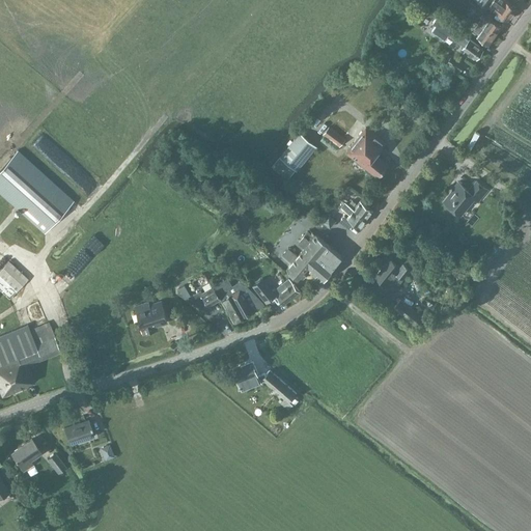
[(476,0),(467,0),(466,2),(482,14),(486,7),(477,0),(476,0)]
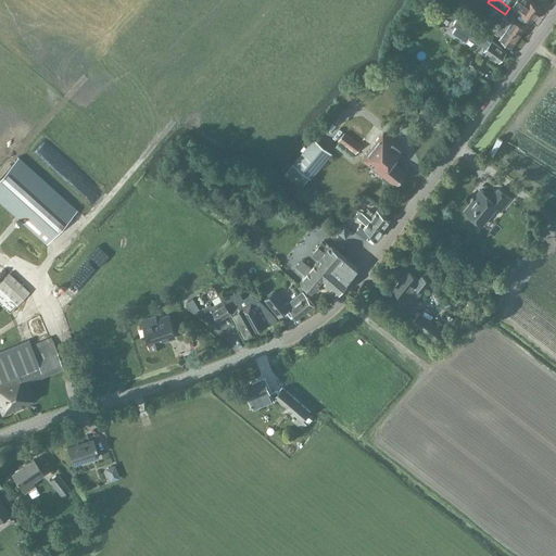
[(500,0),(509,8),(510,8),(512,7),(531,21),(543,5),(535,0),(500,0)]
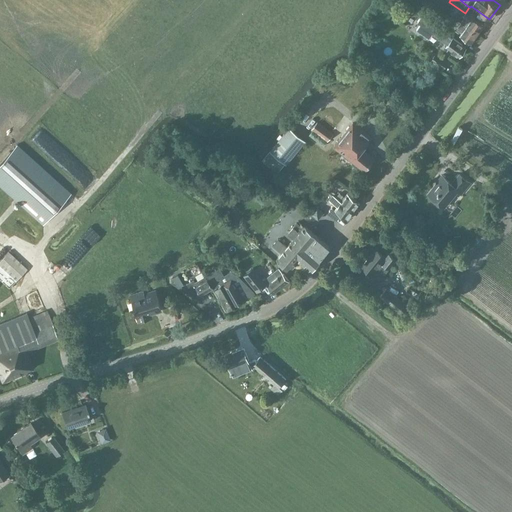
[(456,19),(438,5),(434,10),(452,24),(456,19)]
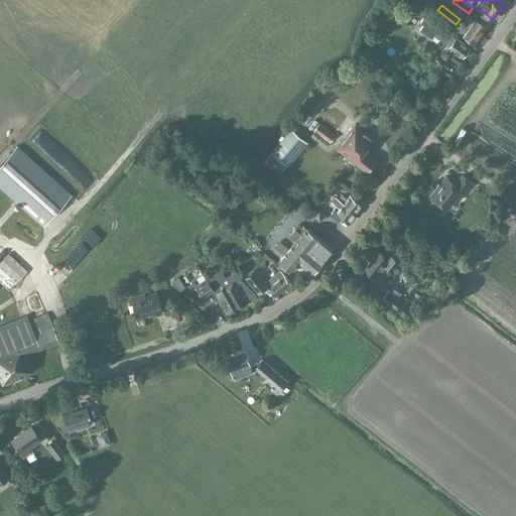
[(482,35),(488,26),(476,18),(471,14),(465,23),(482,35)]
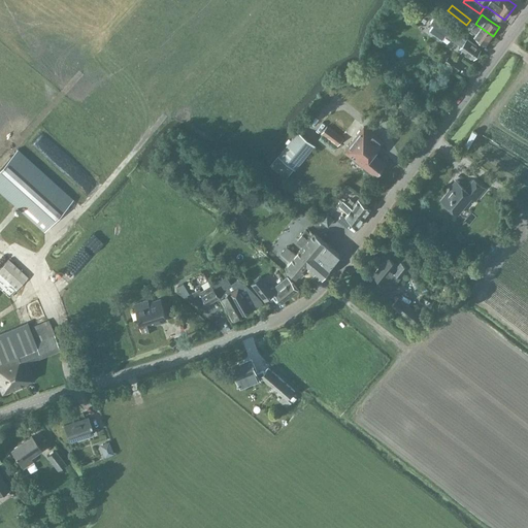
[(442,39),(444,35),(461,47),(460,48),(462,50),(473,59),(481,50),(467,39),(466,40),(450,29),(450,28),(435,18),(431,24),(434,26),(430,31),(442,39)]
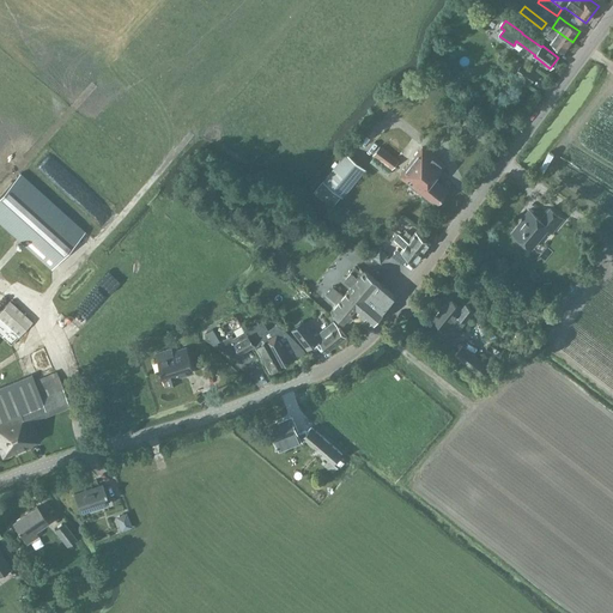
[(572,42),(552,28),(547,34),(552,37),(553,35),(556,36),(551,42),(564,52),(572,42)]
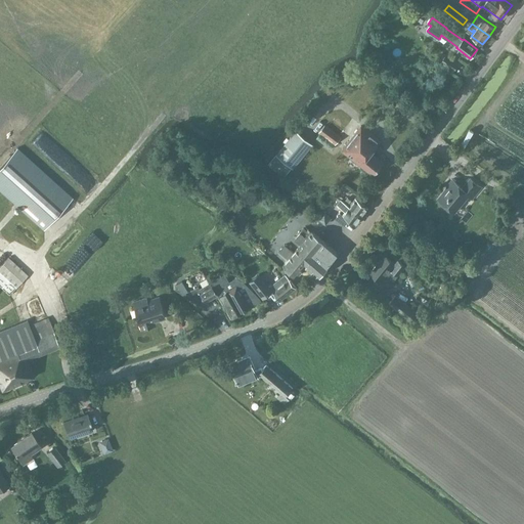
[(457,63),(445,55),(440,62),(452,71),(457,63)]
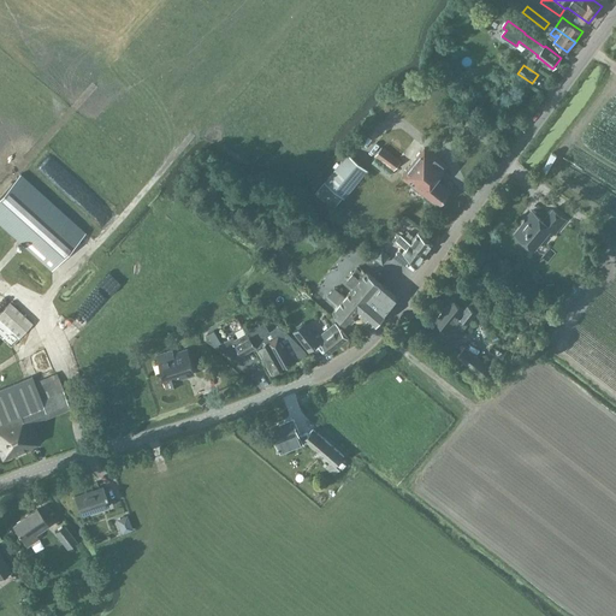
[(473,158),(480,149),(474,146),(468,154),(473,158)]
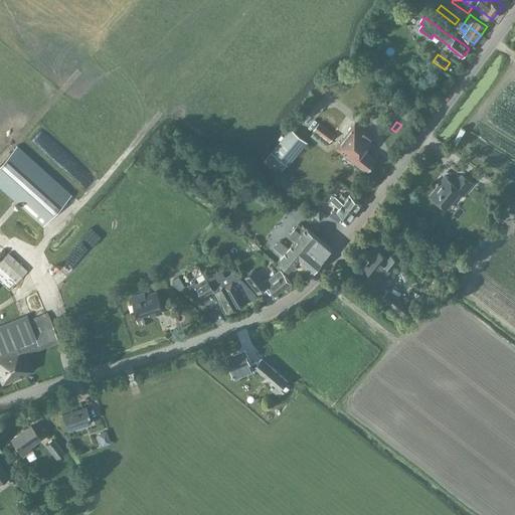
[(335,135),(319,123),(314,129),(316,130),(312,136),(326,147),(330,141),(330,142),(335,135)]
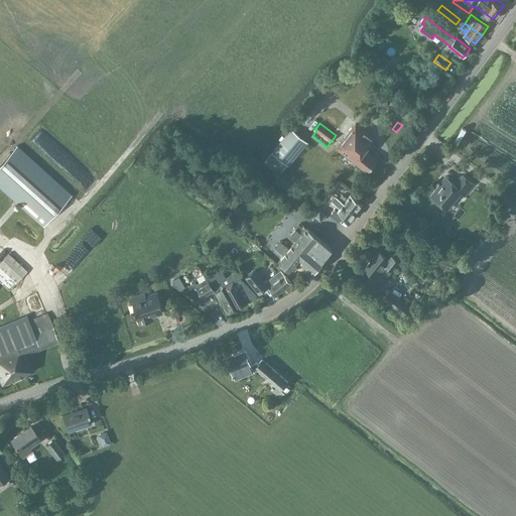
[(367,172),(377,159),(365,150),(374,138),(356,124),(337,148),(367,172)]
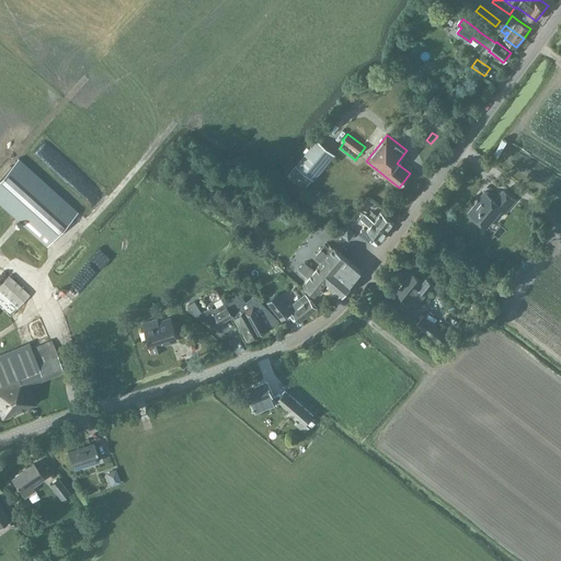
[(313,181),(334,155),(317,139),(295,165),(313,181)]
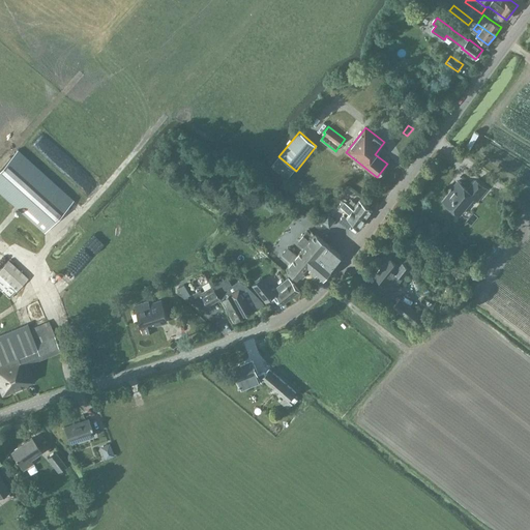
[(79,169),(45,134),(34,143),(68,178),(79,169)]
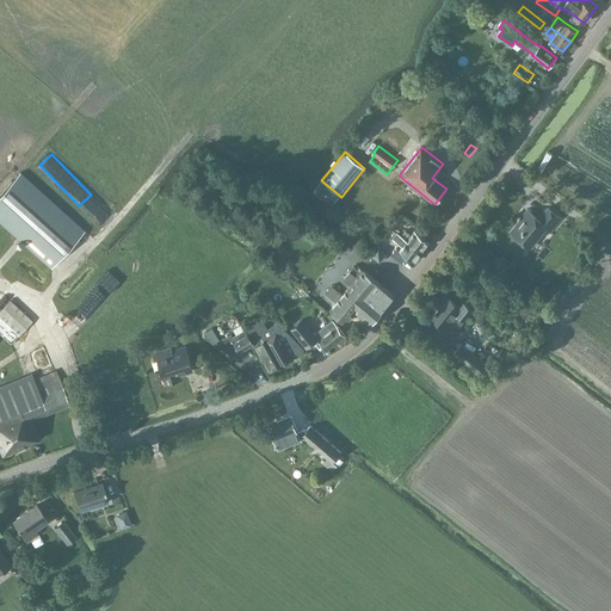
[(20,172),(0,193),(0,222),(51,269),(86,230),(20,172)]
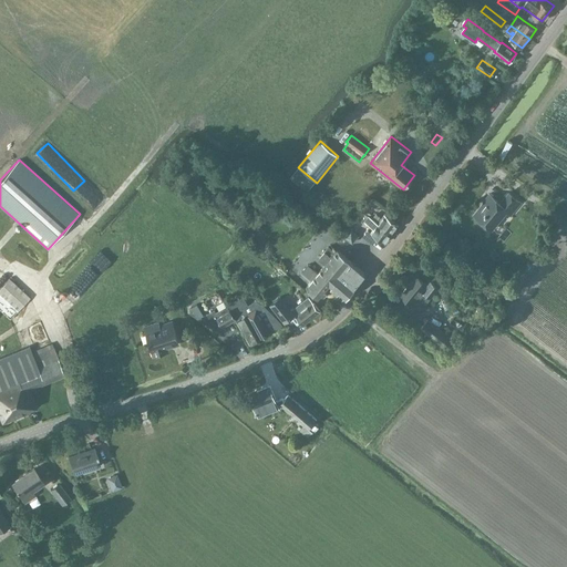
[(511,215),(522,203),(508,193),(500,203),(490,194),(483,202),(484,202),(473,215),(492,229),(506,212),(511,215)]
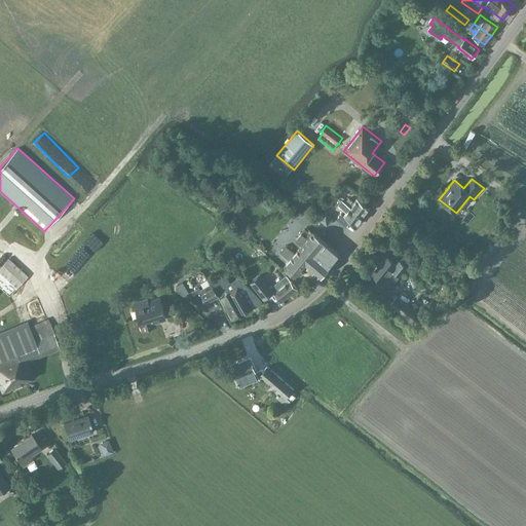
[(354,201),(352,200),(348,197),(345,202),(364,217),(370,209),(357,198),(354,201)]
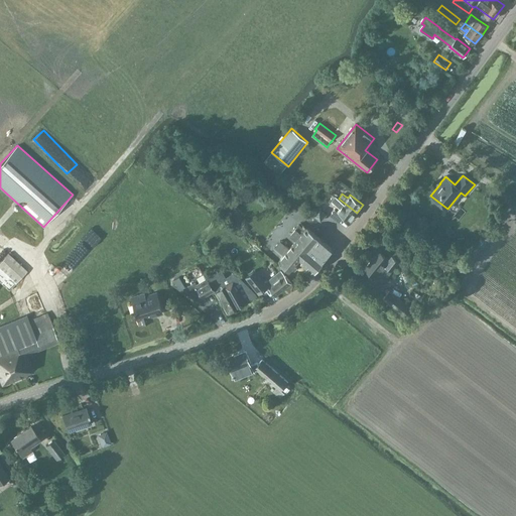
[(357,213),(339,199),(336,196),(332,200),(340,205),(342,207),(338,212),(351,221),(357,213)]
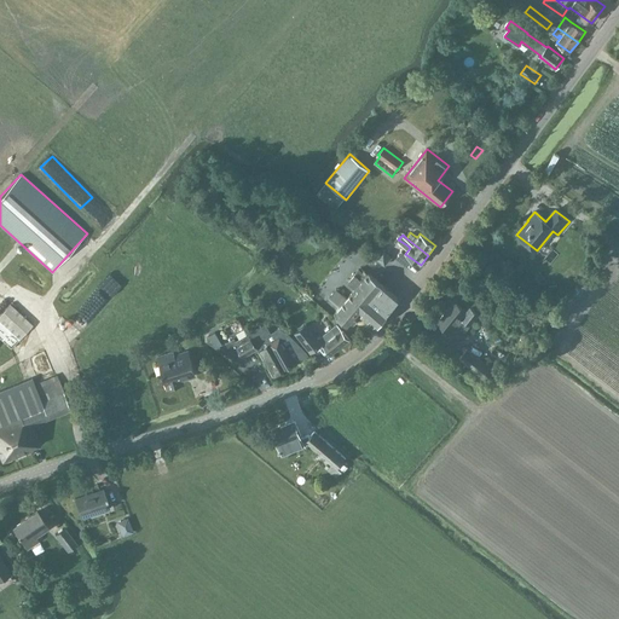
[(385,265),(397,250),(388,244),(377,259),(385,265)]
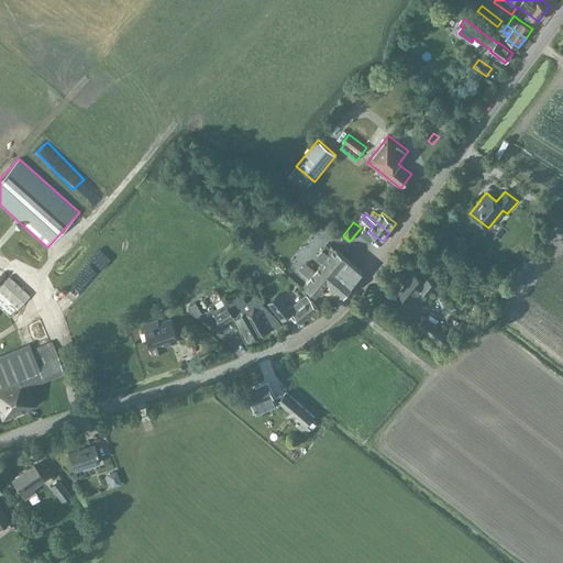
[(323,263),(315,273),(305,264),(299,271),(309,279),(305,285),(319,297),(328,286),(341,297),(353,283),(362,272),(346,258),(352,251),(342,242),(335,250),(335,249),(333,251),(327,245),(317,256),(323,263)]
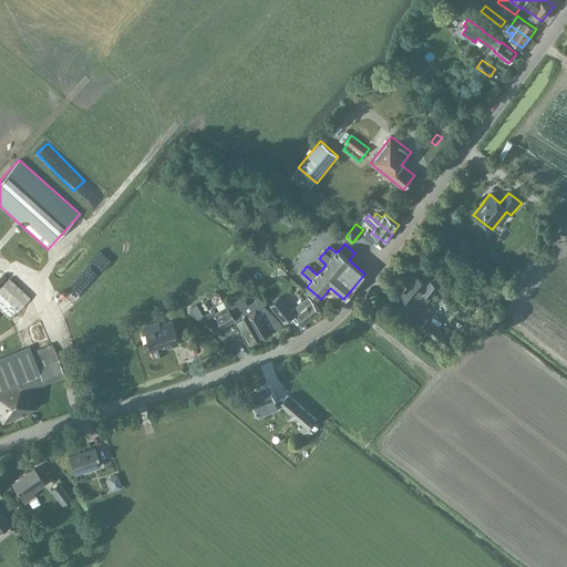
[(288,274),(277,265),(270,274),(280,282),(288,274)]
